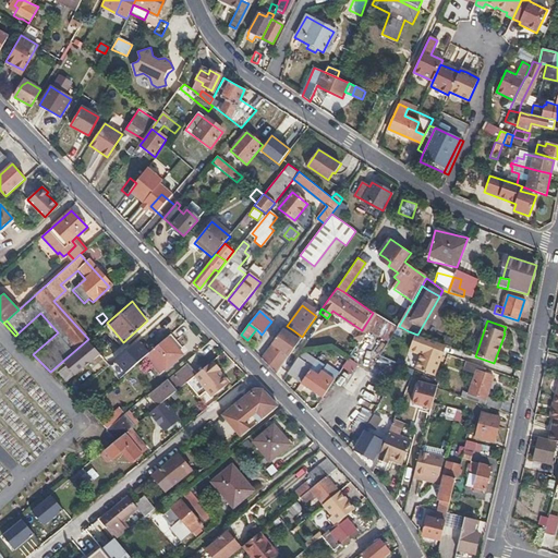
[(282,331),(262,360),(271,370),(276,374),(302,337),(293,330),(289,336),(282,331)]
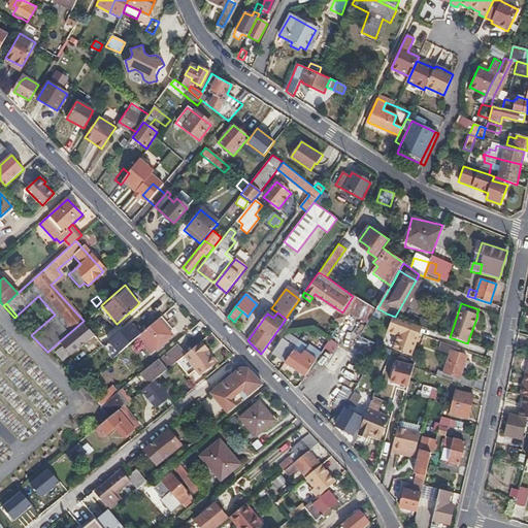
[(390,318),(375,312),(369,323),(376,325),(388,329),(391,318),(390,318)]
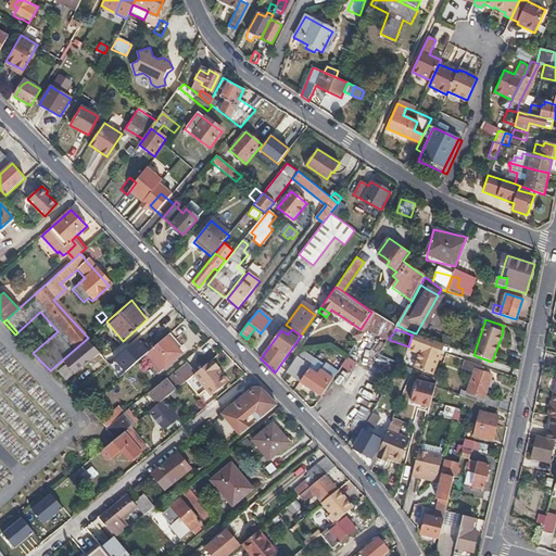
[(419,337),(412,335),(408,346),(415,349),(419,351),(421,355),(416,369),(420,370),(433,375),(441,353),(437,352),(440,343),(424,338),(419,337)]
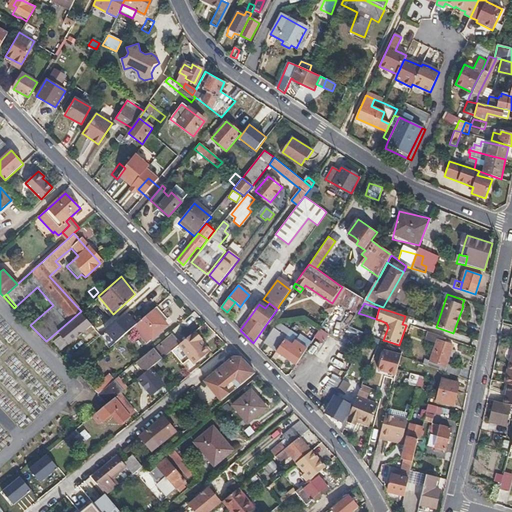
[(153,309),(137,323),(151,338),(167,325),(153,309)]
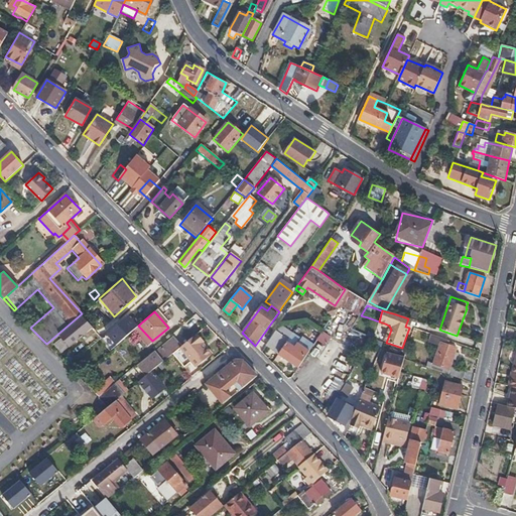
[(124,312),(103,334),(115,347),(137,326),(124,312)]
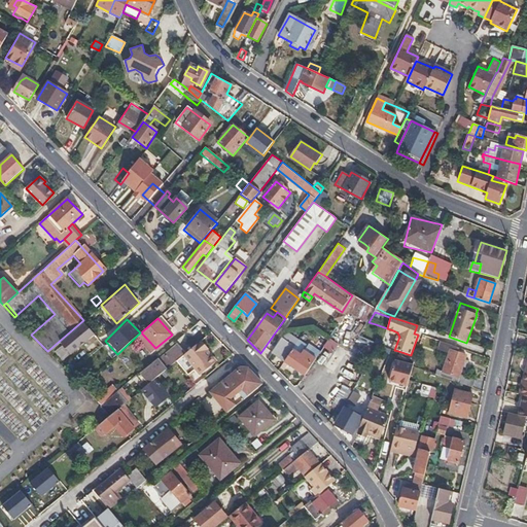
[(282,337),(272,352),(305,375),(312,364),(316,357),(305,350),(306,347),(286,332),(283,338),(282,337)]
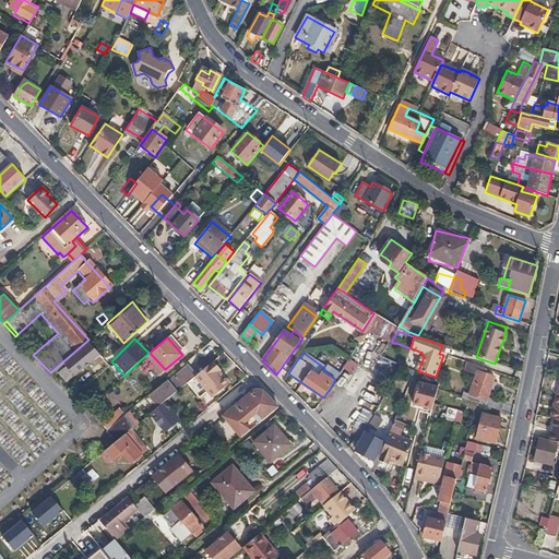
[(357,366),(347,360),(342,369),(352,375),(357,366)]
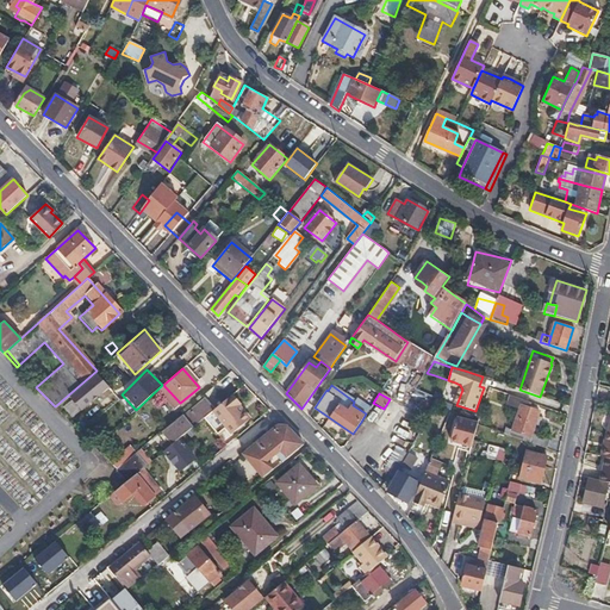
[(241,404),(232,394),(219,405),(215,410),(204,418),(218,435),(226,427),(232,434),(249,419),(238,406),(241,404)]
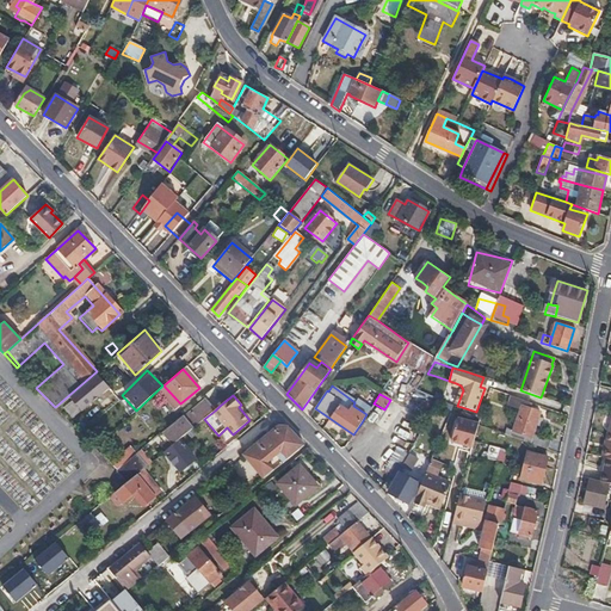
[(507,407),(519,411),(522,406),(529,408),(530,403),(511,396),(507,407)]
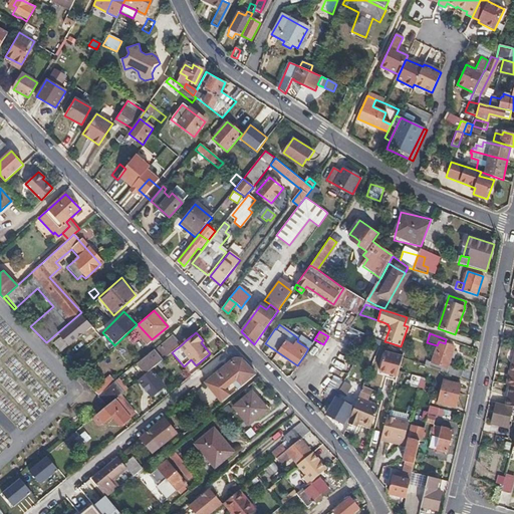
[(172,352),(181,345),(174,335),(140,361),(146,369),(139,374),(141,377),(149,370),(157,364),(172,352)]
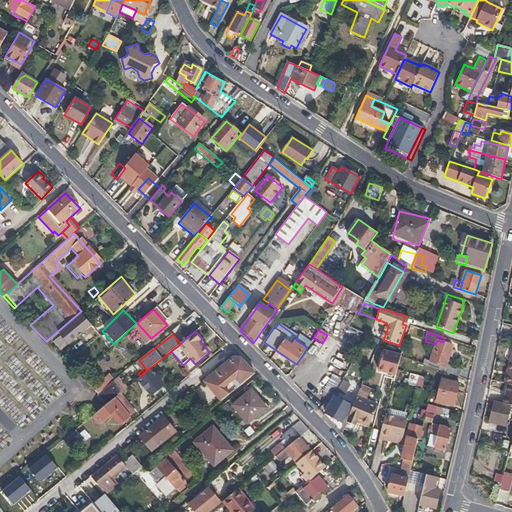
[(428,366),(459,376),(461,369),(447,364),(452,345),(443,342),(437,340),(435,344),(430,360),(428,366)]
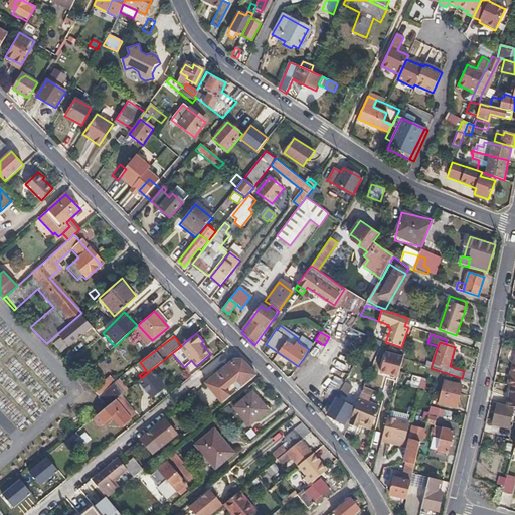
[(403,360),(403,359),(386,354),(381,373),(388,375),(389,372),(399,375),(399,373),(403,360)]
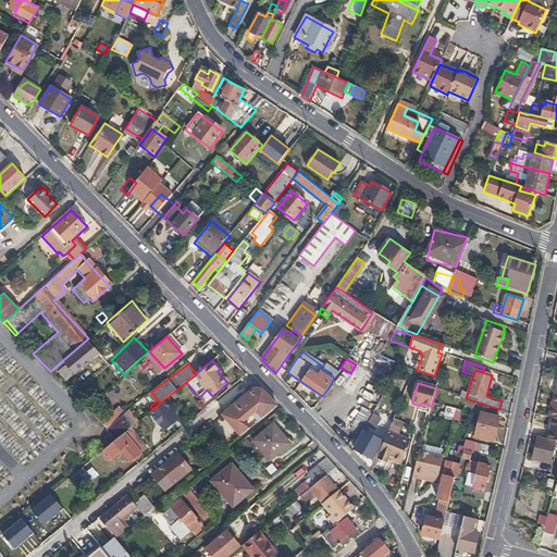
[(222,416),(239,436),(248,429),(244,422),(251,416),(257,421),(276,405),(262,390),(254,390),(223,415),(222,416)]
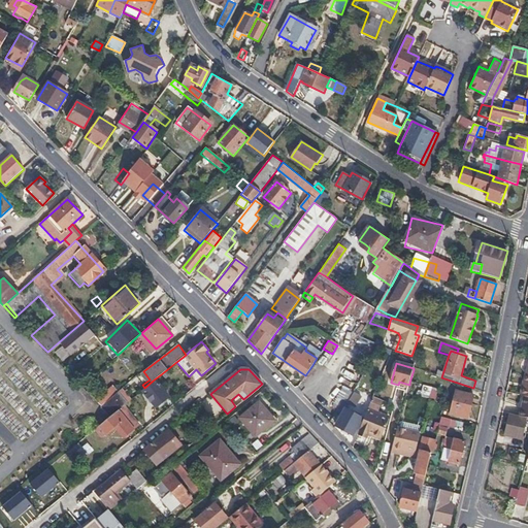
[(157,388),(153,381),(144,388),(139,392),(154,408),(166,399),(163,394),(164,393),(158,387),(157,388)]
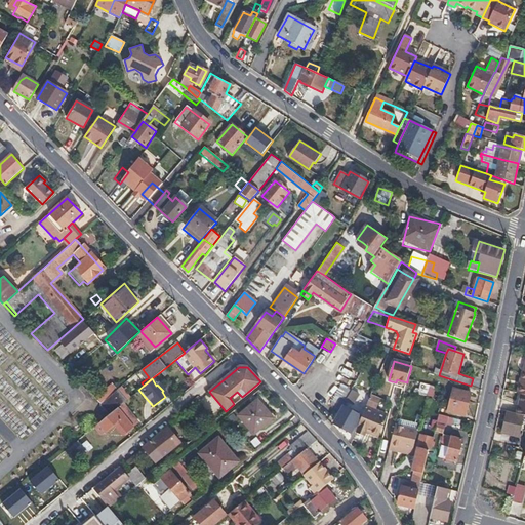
[(372,396),(379,399),(380,397),(386,399),(391,387),(378,381),(372,396)]
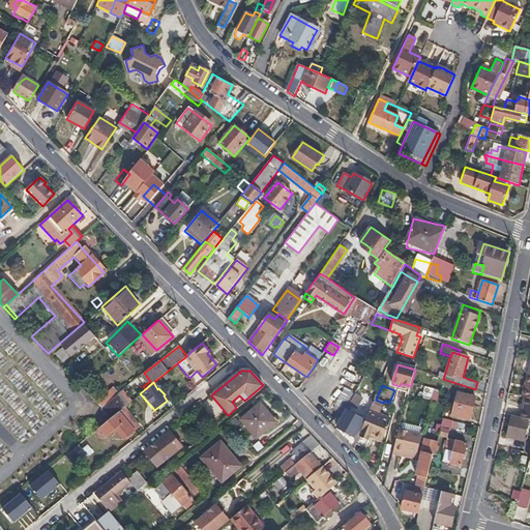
[(422,395),(431,396),(432,388),(423,387),(422,395)]
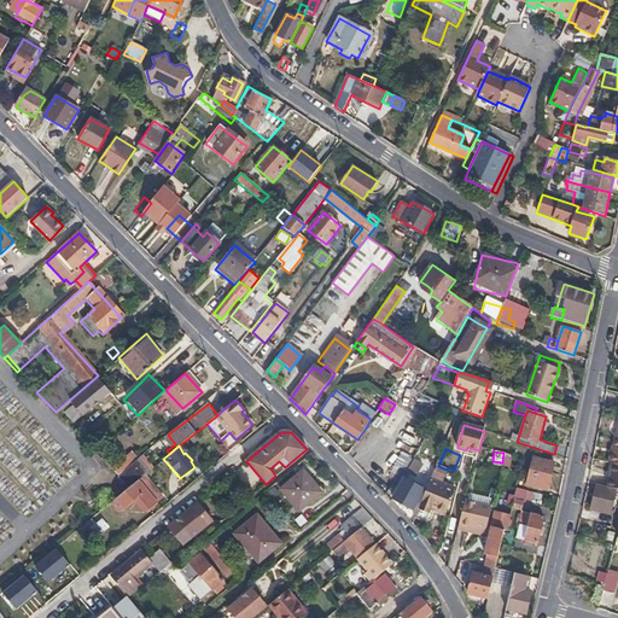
[(144,455),(139,459),(145,466),(150,464),(144,455)]
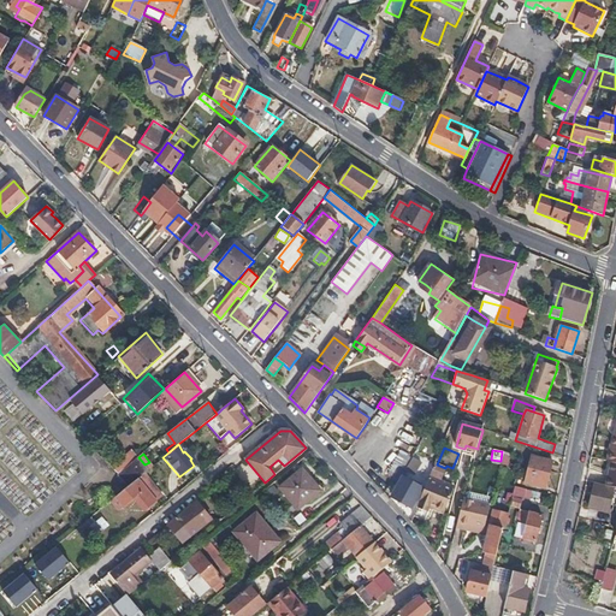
[(120,469),(116,473),(128,485),(136,478),(141,474),(148,468),(144,465),(138,457),(137,455),(129,462),(120,469)]
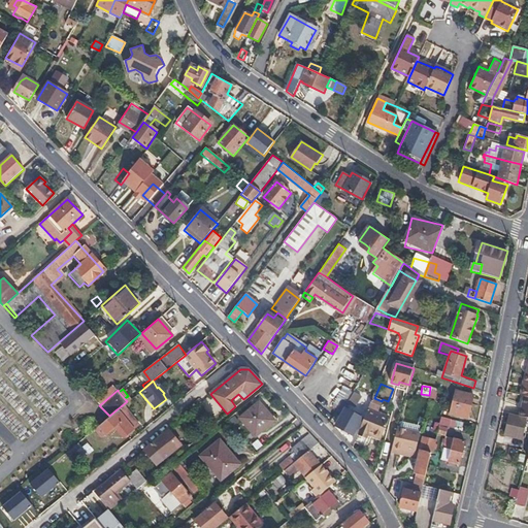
[(473,396),(456,391),(450,411),(467,417),(473,396)]
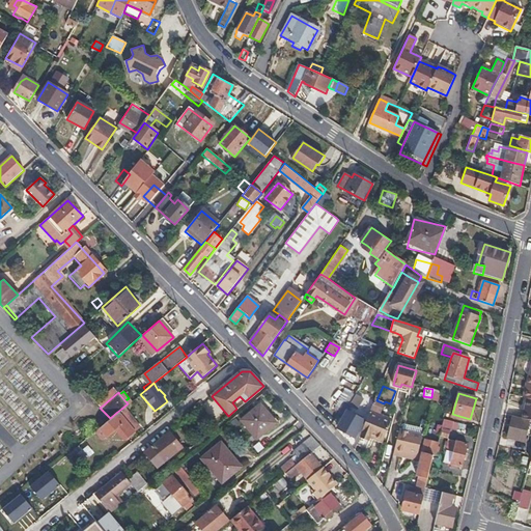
[(101,399),(104,404),(111,398),(108,394),(101,399)]
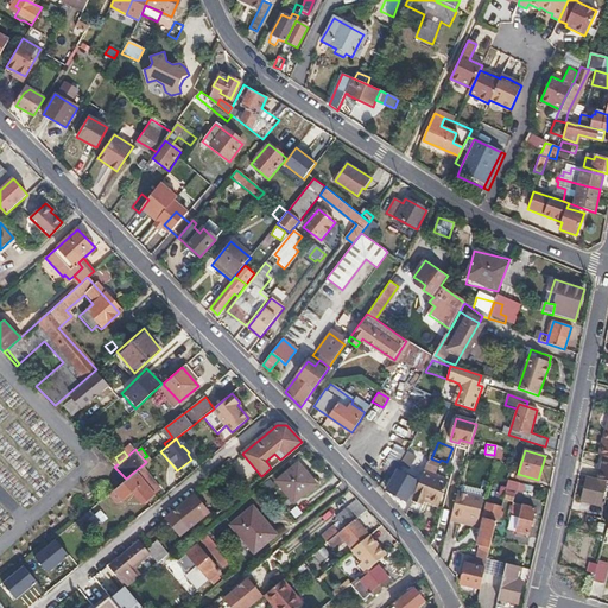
[(393,462),(386,474),(393,477),(386,489),(405,500),(416,482),(397,470),(399,467),(404,469),(412,456),(406,451),(399,464),(393,462)]
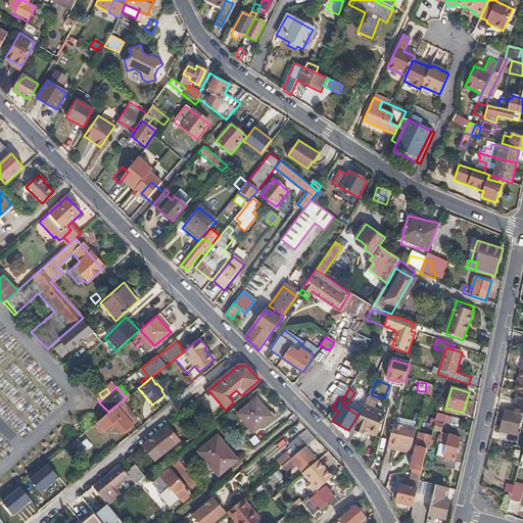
[(377,400),(378,397),(371,394),(368,400),(373,402),(374,398),(377,400)]
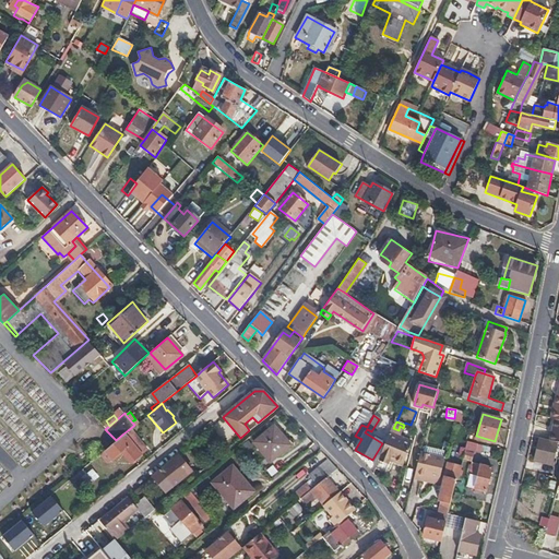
[(281,430),(275,424),(253,441),(269,461),(289,444),(280,431),(281,430)]
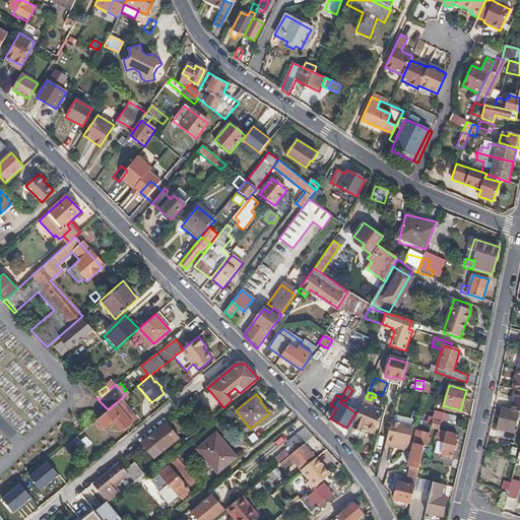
[(119,400),(115,403),(128,418),(133,415),(119,400)]
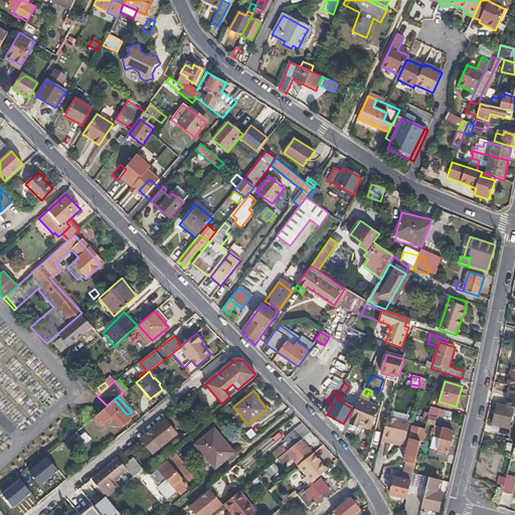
[(360,398),(359,400),(377,408),(378,406),(360,398)]
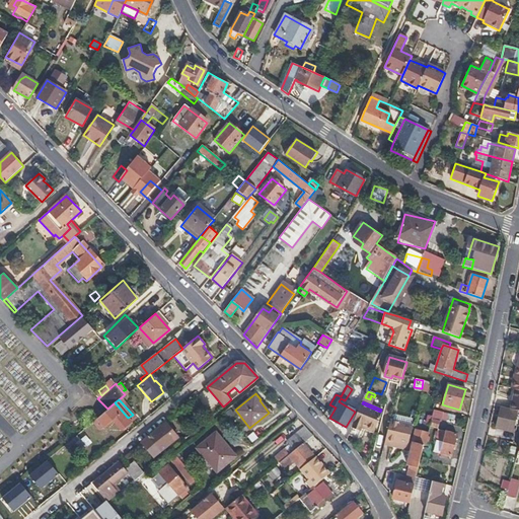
[(115,402),(107,409),(96,418),(102,426),(110,420),(116,422),(122,428),(130,421),(128,418),(115,402)]
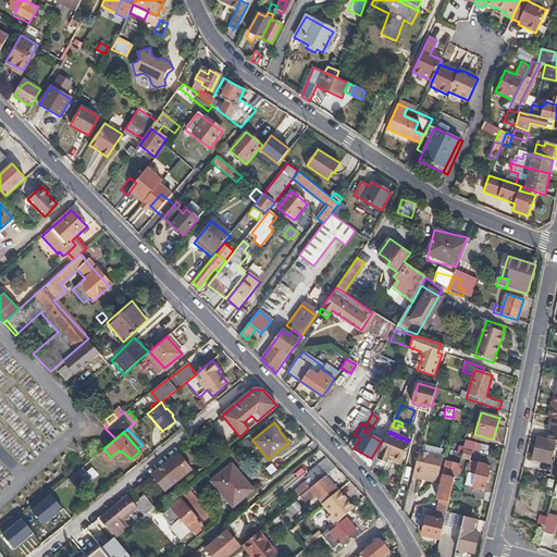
[(388,433),(373,466),(382,469),(386,459),(387,457),(399,462),(408,442),(388,433)]
